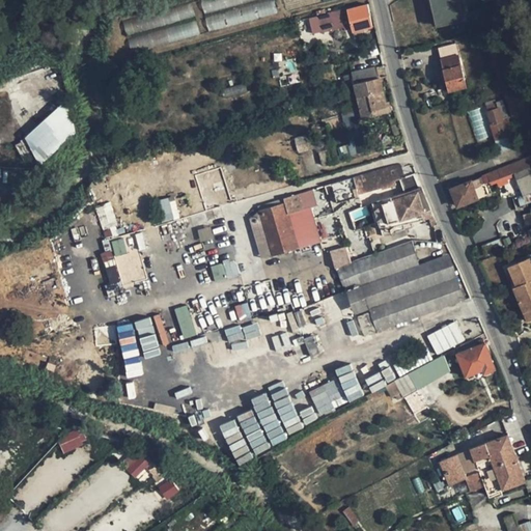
[(245,19),(276,14),(274,0),(268,0),(243,4),(245,19)]
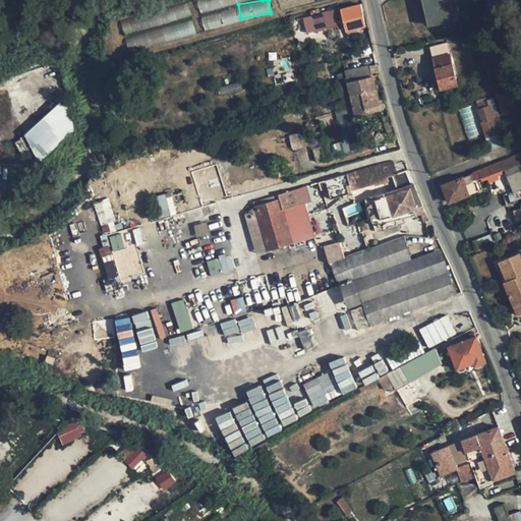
[(423,0),(429,25),(454,20),(450,0),(449,0),(423,0)]
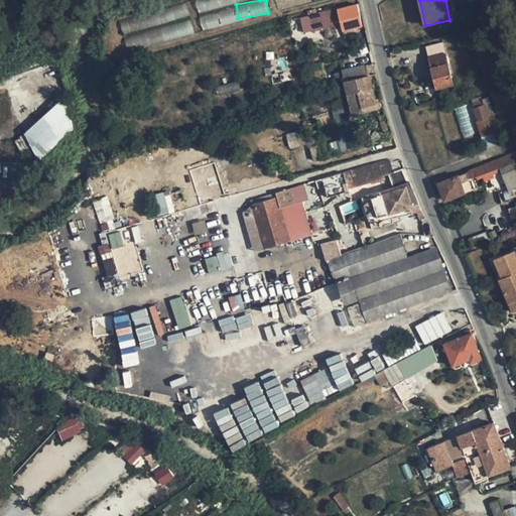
[(358,5),(349,7),(354,29),(363,26),(358,5)]
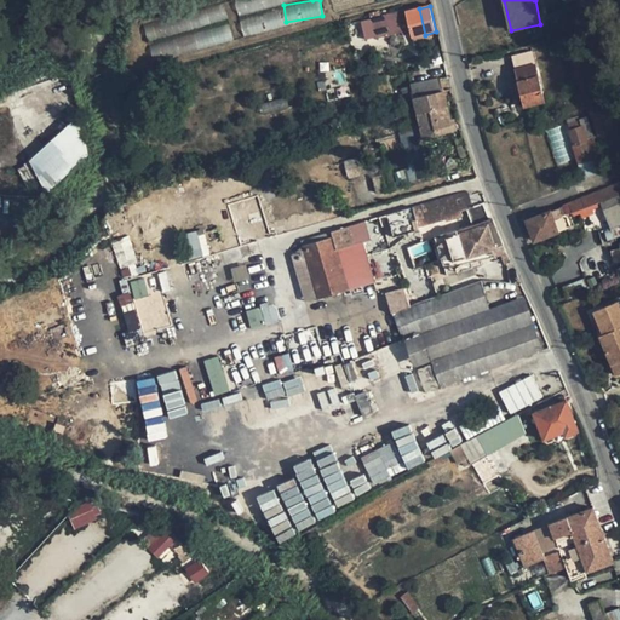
[(413,38),(425,35),(419,9),(407,11),(411,27),(413,38)]
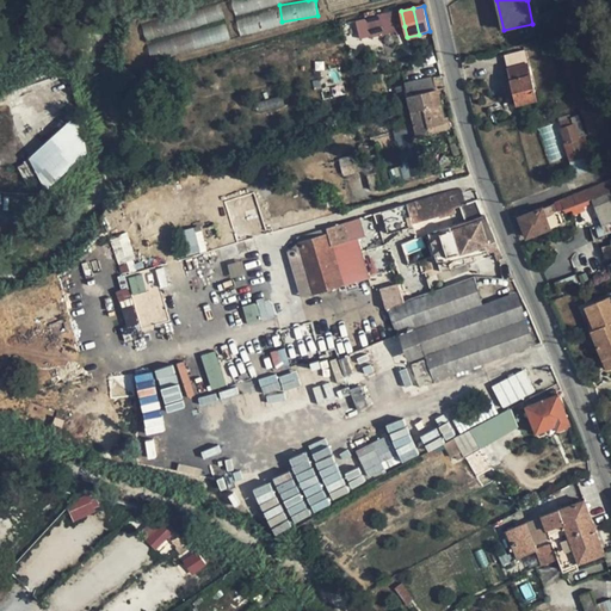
[(400,10),(366,18),(370,35),(405,26),(401,11),(400,10)]
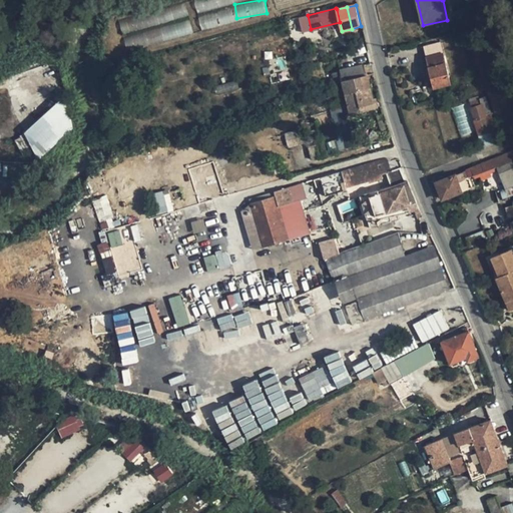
[(122,33),(137,30),(134,17),(119,21),(122,33)]
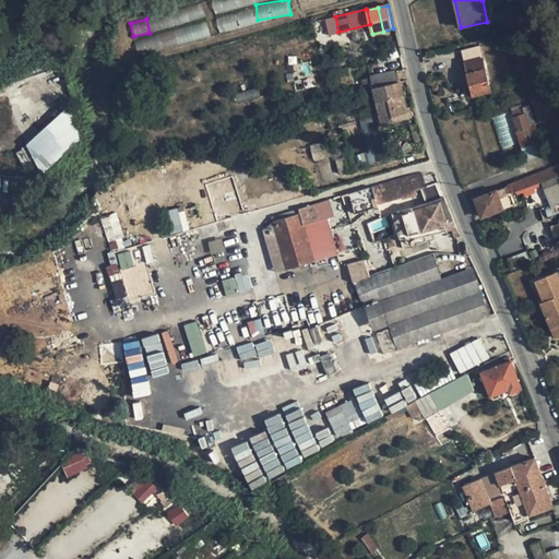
[(385,39),(383,32),(372,34),(370,35),(372,43),(385,39)]
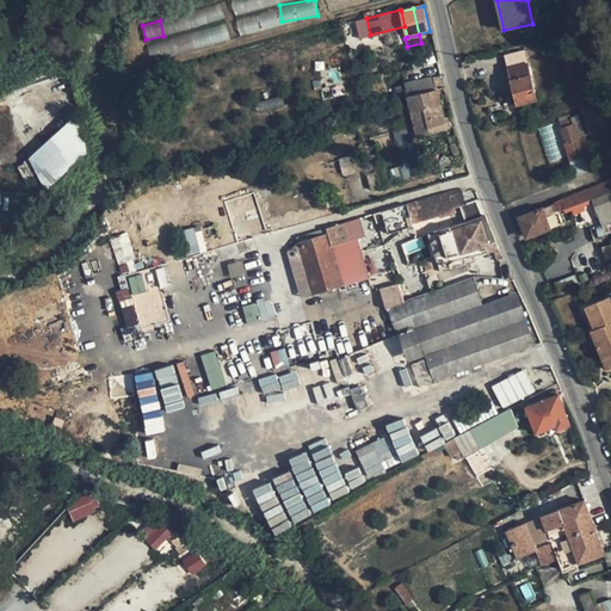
[(162,42),(149,44),(152,57),(165,55),(162,42)]
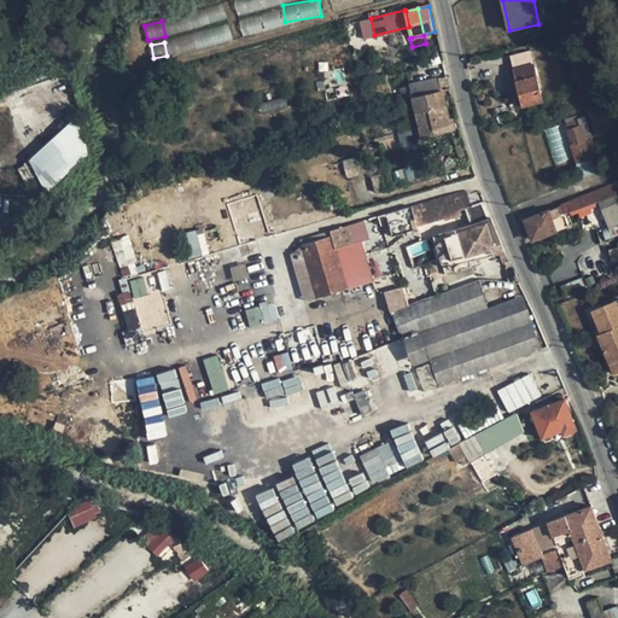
[(511,57),(518,82),(520,94),(524,106),(543,101),(531,52),(511,57)]
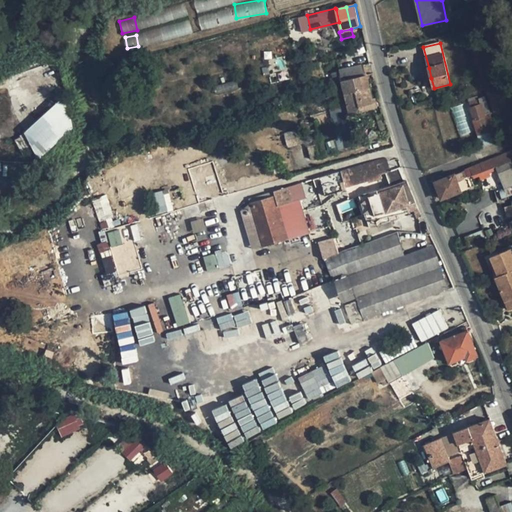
[(339,71),(339,72),(341,77),(342,82),(367,75),(364,65),(339,71)]
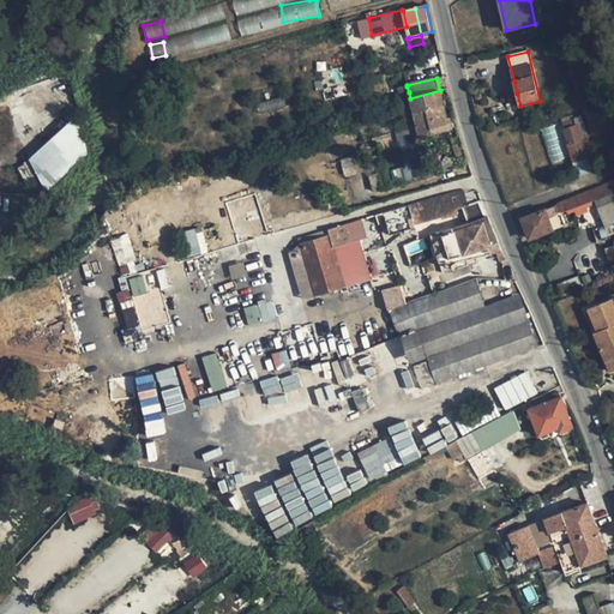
[(410,98),(414,112),(443,103),(440,90),(410,98)]
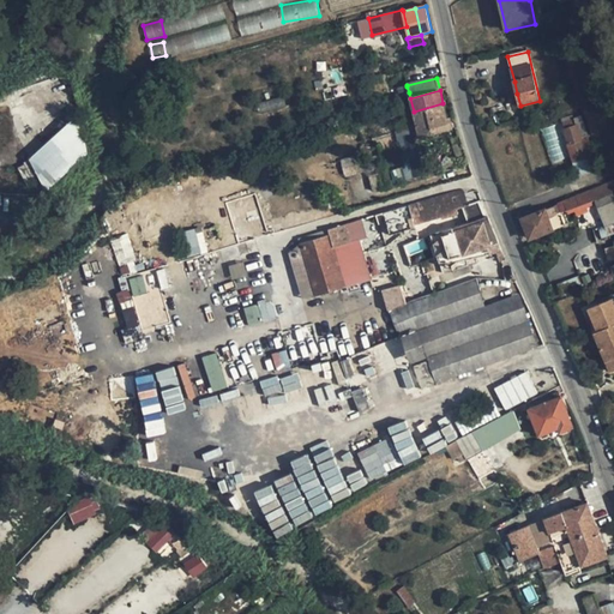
[(447,119),(443,103),(414,112),(414,113),(420,138),(433,134),(432,127),(449,124),(447,119)]
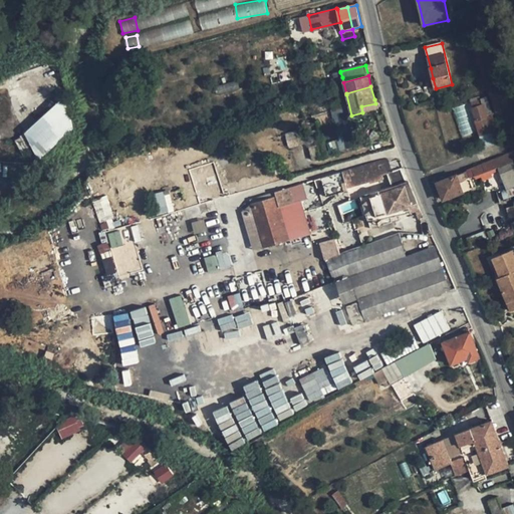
[(73,127),(68,92),(25,132),(39,159),(73,127)]
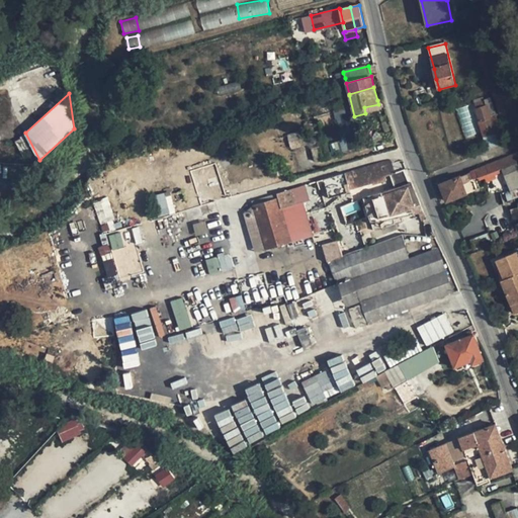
[(380,99),(377,100),(378,104),(364,107),(365,113),(383,109),(380,99)]
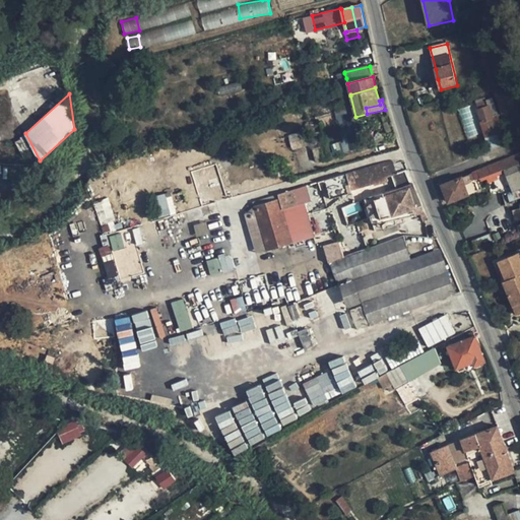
[(488,137),(496,135),(504,132),(499,117),(492,100),(486,102),(492,119),(482,122),(488,137)]
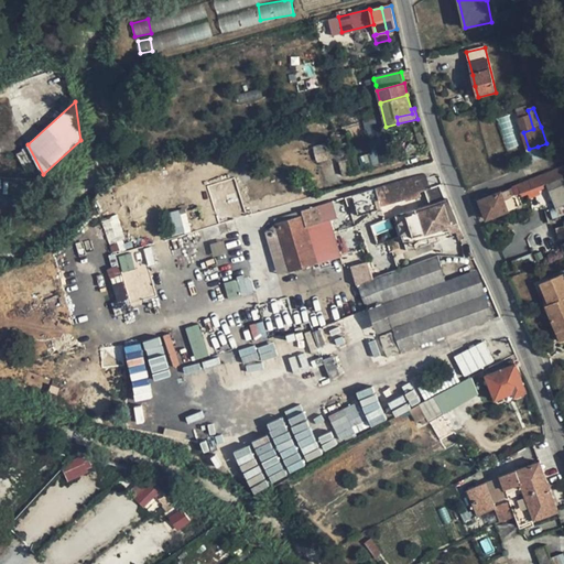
[(533,129),(528,110),(517,114),(523,132),(533,129)]
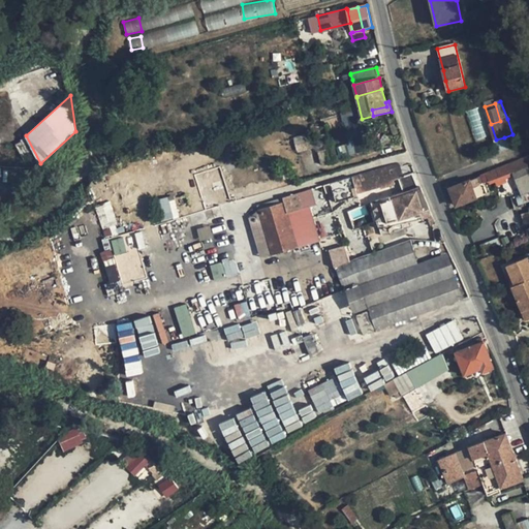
[(486,136),(477,111),(468,114),(475,139),(486,136)]
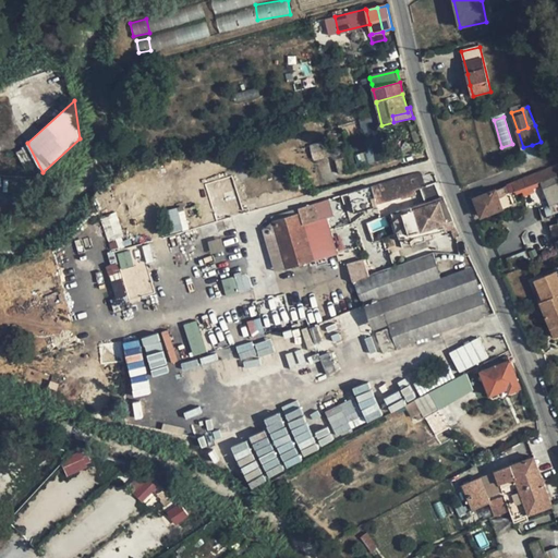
[(536,157),(532,145),(523,147),(528,160),(536,157)]
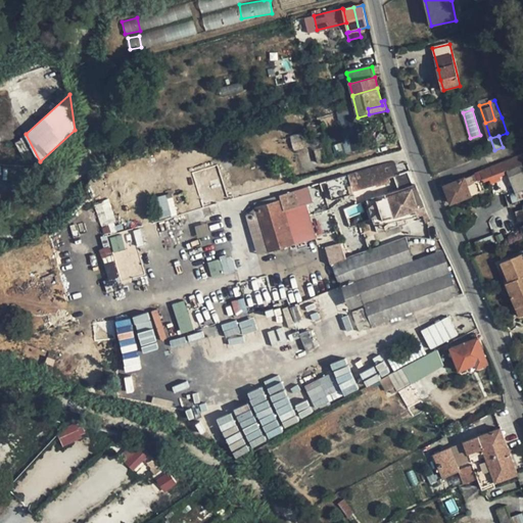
[(506,171),(522,162),(522,161),(520,155),(493,167),(496,174),(506,171)]
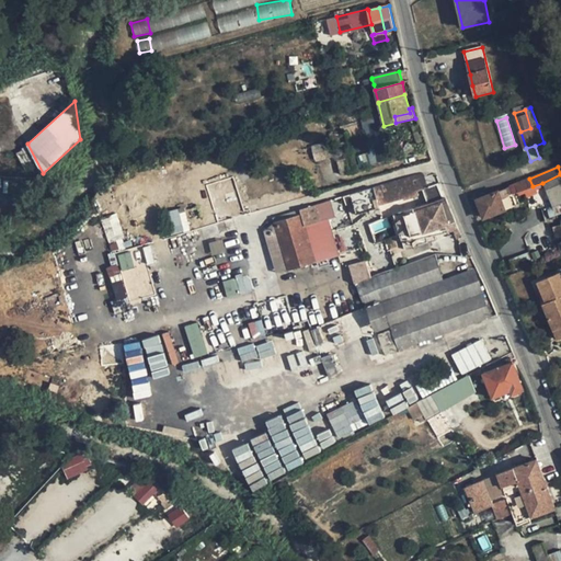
[(441,184),(435,170),(382,185),(382,186),(352,195),(357,213),(388,204),(387,202),(424,191),(441,184)]
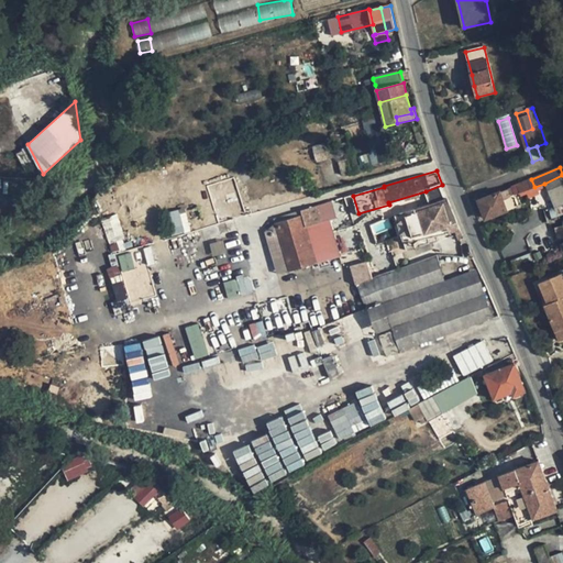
[(562,175),(544,184),(550,197),(551,197),(562,191),(562,175)]
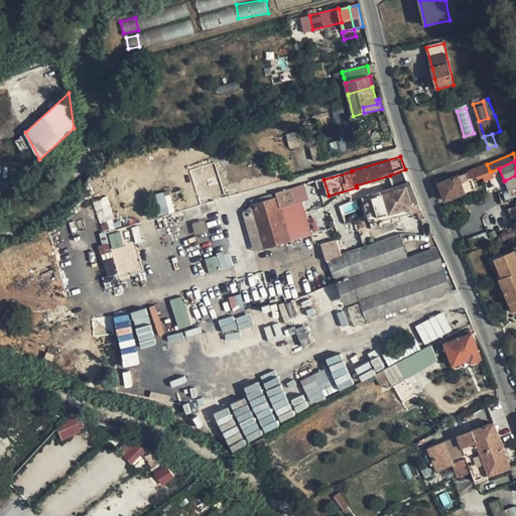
[(476,176),(481,174),(490,171),(487,164),(473,169),(476,176)]
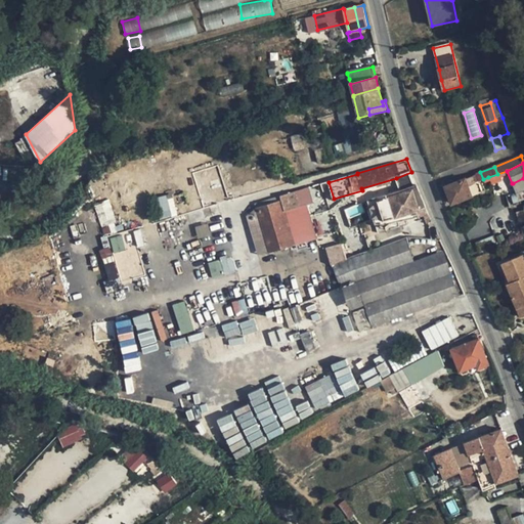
[(500,182),(497,174),(488,177),(491,186),(500,182)]
